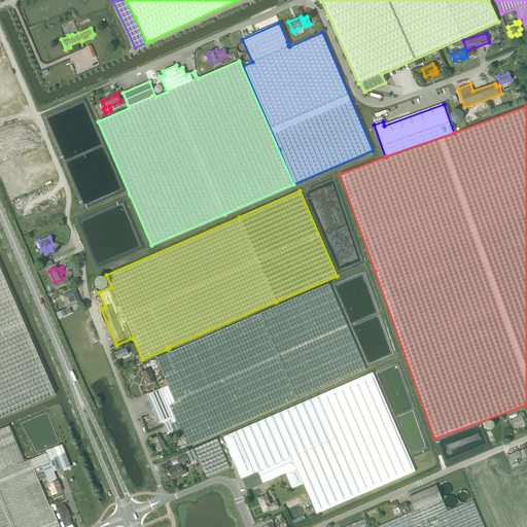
[(0,417),(55,393),(0,268),(0,417)]
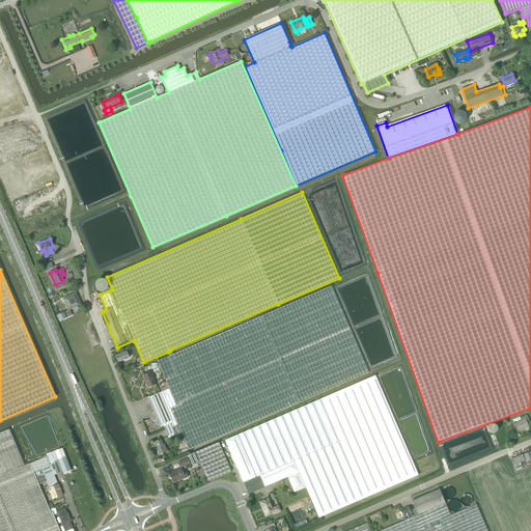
[(368,372),(331,285),(172,355),(171,350),(168,352),(169,356),(157,361),(166,382),(163,383),(165,386),(160,388),(162,392),(160,392),(147,398),(155,413),(160,426),(163,425),(165,429),(166,429),(169,439),(182,434),(189,450),(368,372)]
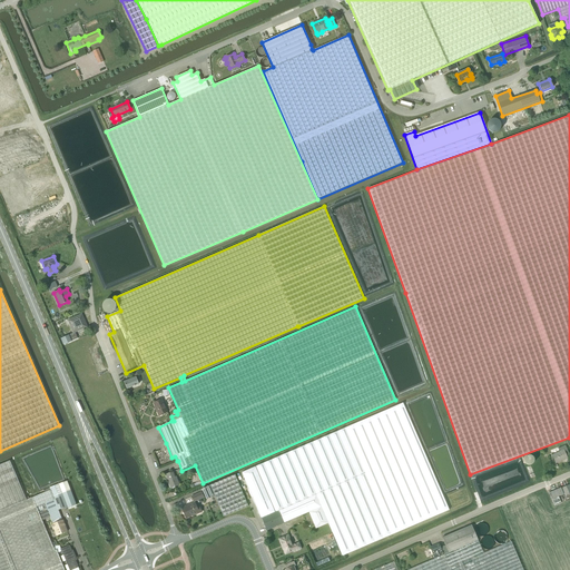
[(81,314),(68,321),(74,333),(87,327),(81,314)]
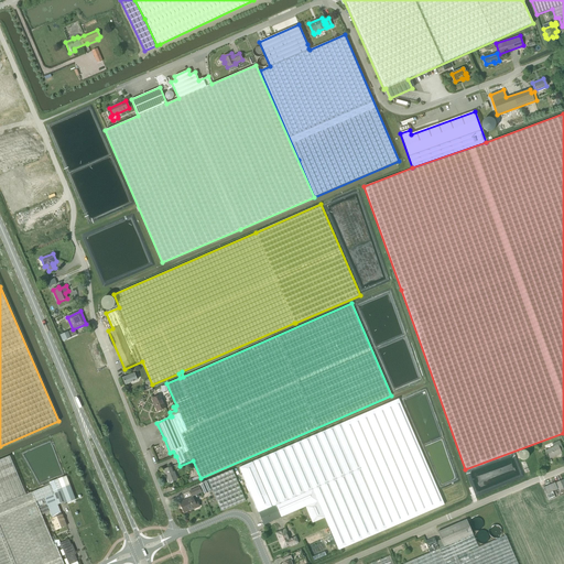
[(68,332),(60,335),(63,340),(71,337),(68,332)]
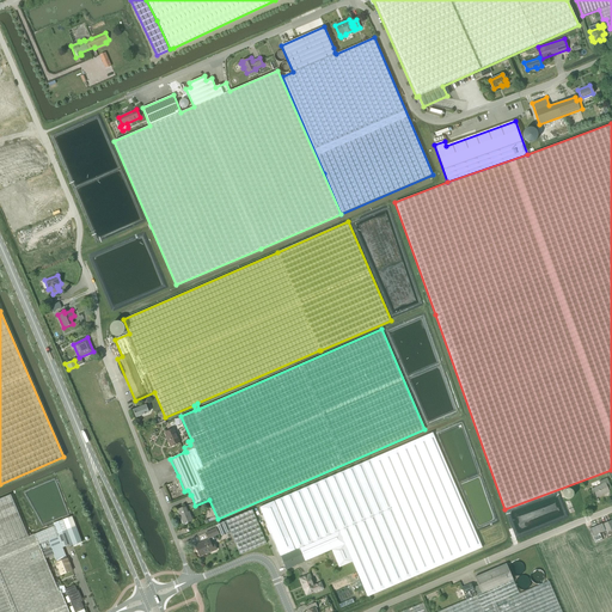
[(136,417),(148,412),(147,410),(151,409),(147,399),(140,402),(142,407),(133,410),(136,417)]
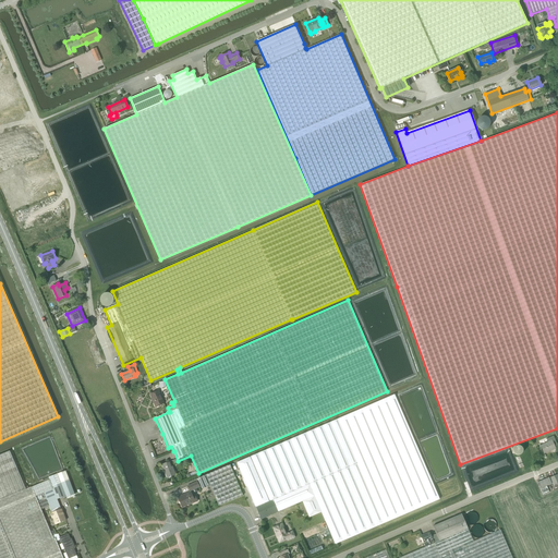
[(158,390),(150,395),(156,408),(164,403),(158,390)]
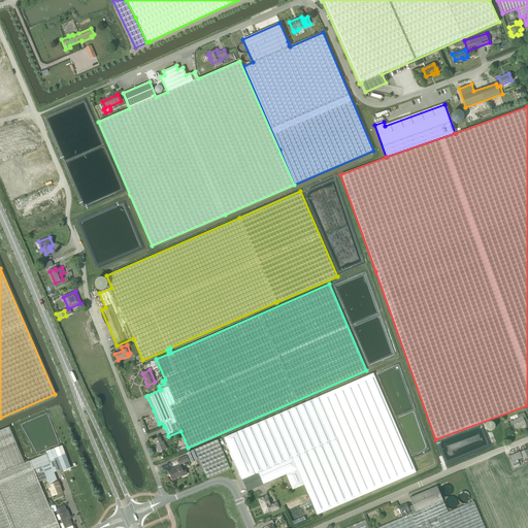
[(293,490),(304,485),(317,515),(374,490),(416,472),(373,373),(224,437),(241,480),(258,472),(263,485),(286,474),(293,490)]
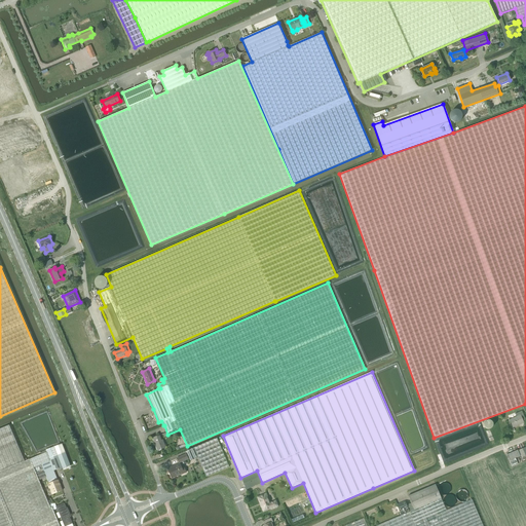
[(525,419),(521,411),(515,414),(516,417),(510,420),(513,427),(523,423),(523,421),(525,420),(525,419)]
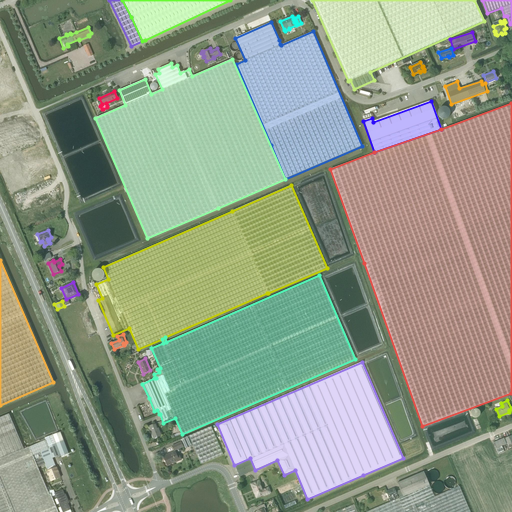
[(9,414),(0,417),(0,511),(57,511),(50,494),(49,494),(38,467),(45,465),(47,471),(56,468),(52,458),(60,455),(61,456),(68,453),(60,432),(57,433),(43,438),(44,440),(24,449),(9,414)]
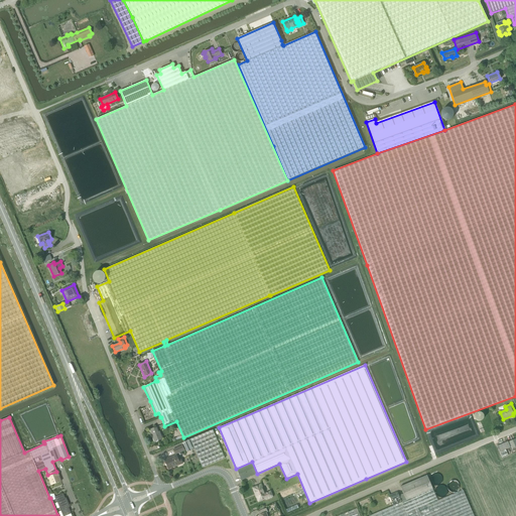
[(157,426),(150,429),(155,441),(162,438),(157,426)]
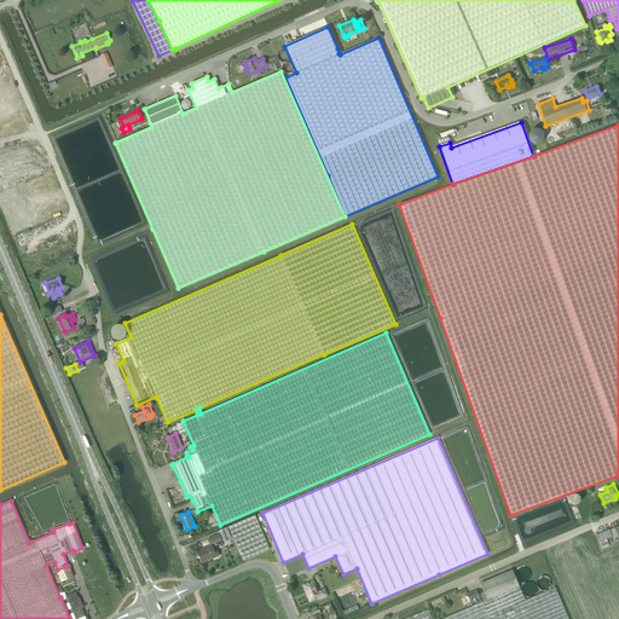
[(224,543),(233,538),(243,561),(270,549),(255,515),(219,531),(224,543)]
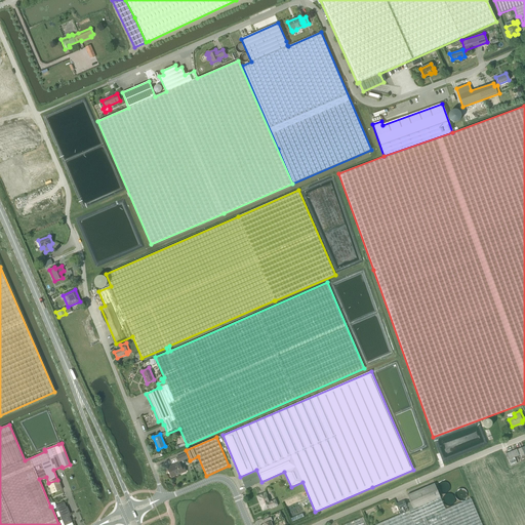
[(509,459),(511,466),(517,462),(514,457),(519,455),(516,449),(506,453),(509,459)]
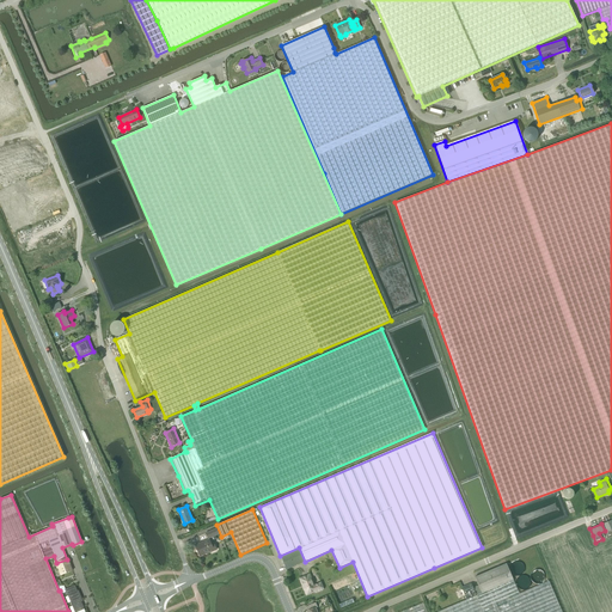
[(216,528),(206,533),(208,539),(219,534),(216,528)]
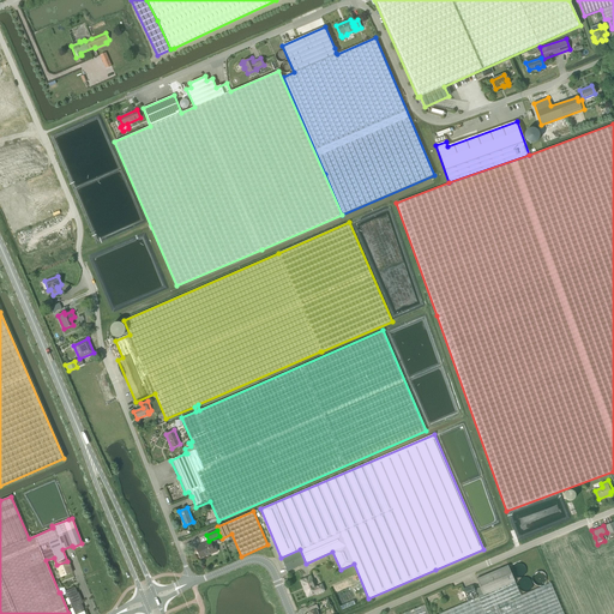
[(200,545),(196,547),(200,557),(211,553),(211,554),(217,552),(215,546),(212,547),(210,541),(209,541),(200,545)]
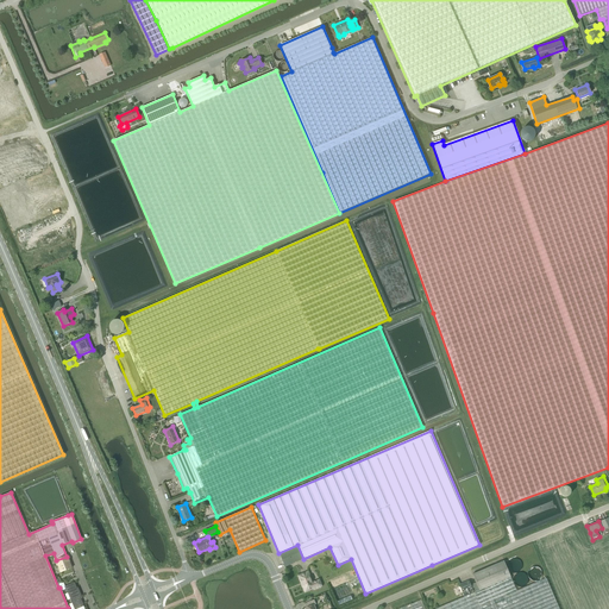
[(278,553),(284,566),(303,559),(297,545),(278,553)]
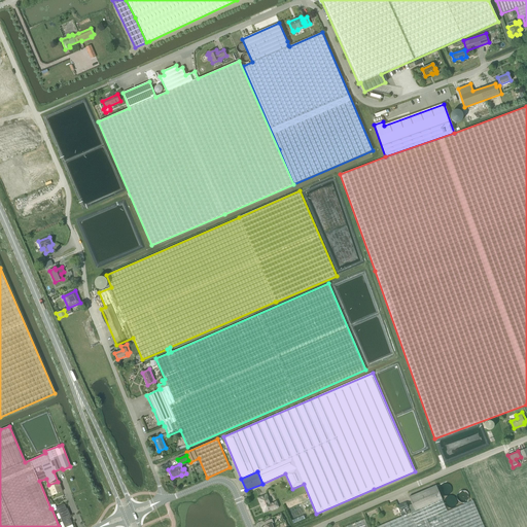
[(48,485),(47,485),(49,489),(47,489),(48,492),(50,491),(53,495),(62,491),(58,481),(58,482),(48,485)]
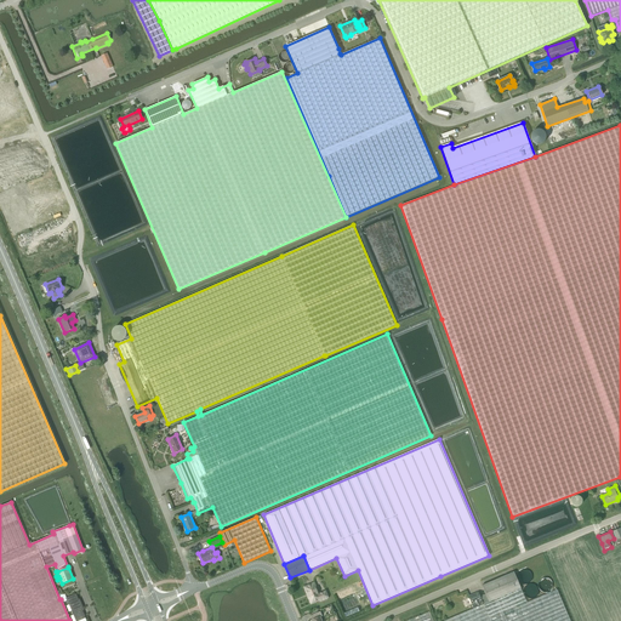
[(485,593),(480,596),(484,603),(520,588),(513,571),(482,585),(485,593)]
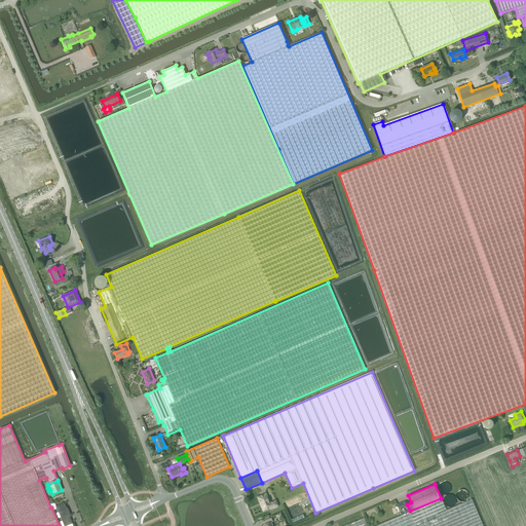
[(277,506),(275,501),(269,503),(266,494),(259,497),(262,505),(261,506),(263,511),(271,508),(271,509),(277,506)]
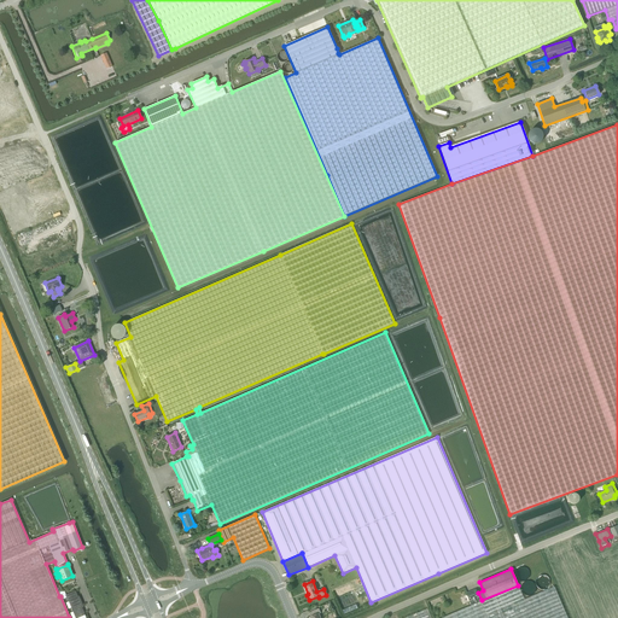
[(566,617),(554,587),(524,600),(518,586),(482,600),(482,601),(441,617),(566,617)]
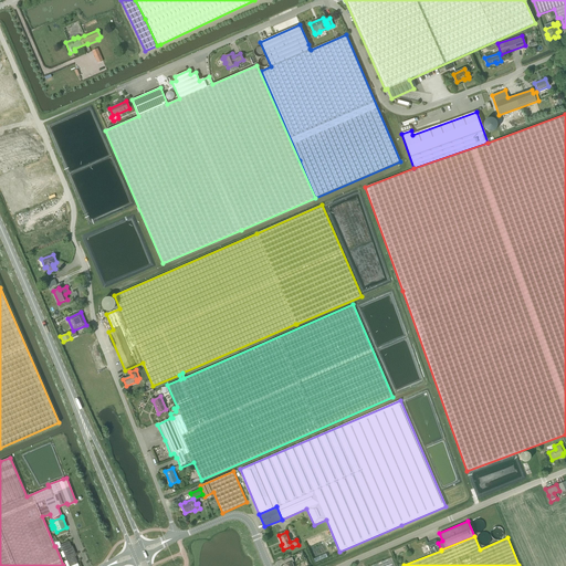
[(431,554),(440,551),(436,540),(427,544),(431,554)]
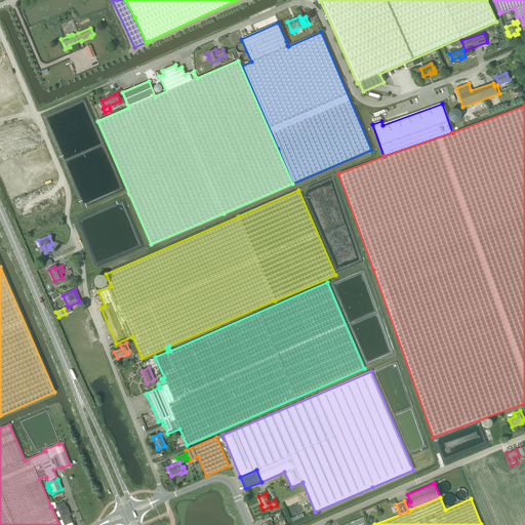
[(70,516),(71,516),(67,507),(65,502),(55,506),(57,511),(58,511),(64,524),(66,524),(73,523),(70,516)]
